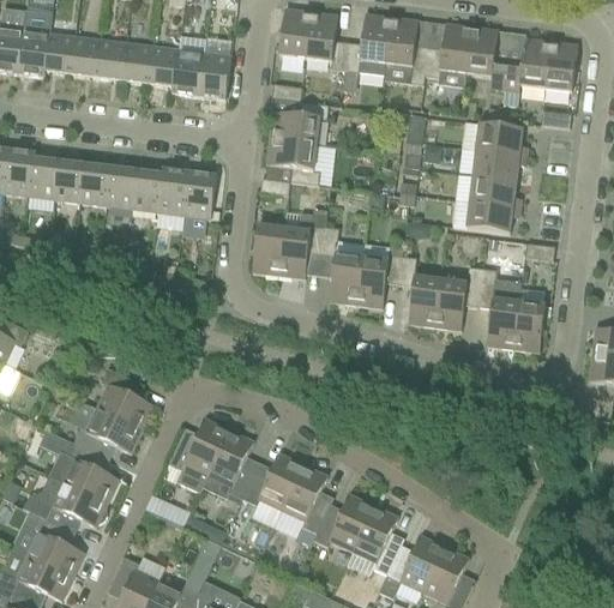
[(306,59),(312,12),(286,10),(280,55),(306,59)]
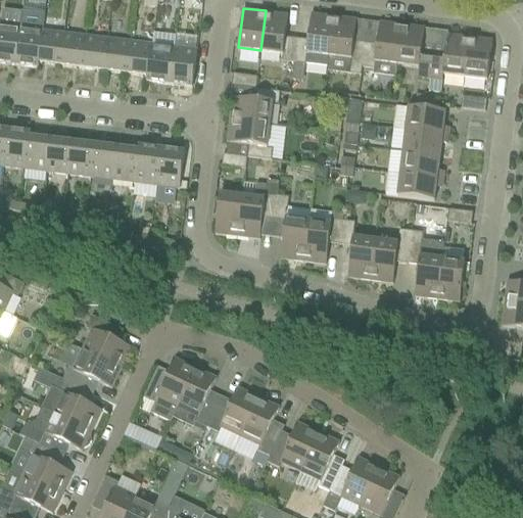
[(288,13),(266,10),(260,50),(282,53),(282,59),(293,60),(296,36),(285,35),(288,13)]
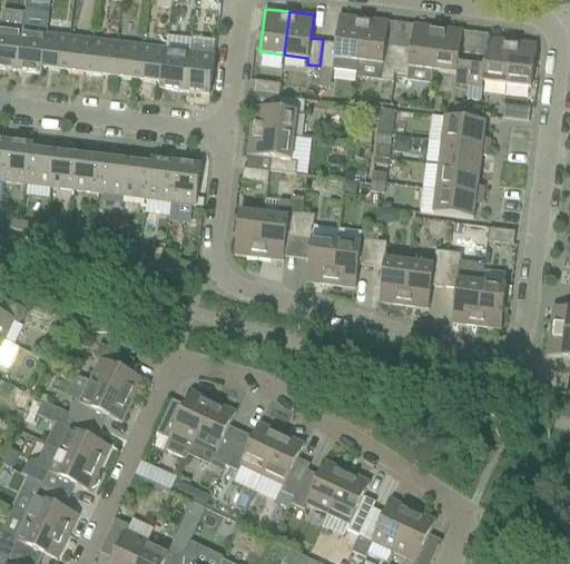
[(359,59),(364,17),(340,13),(336,41),(323,39),(320,66),(333,68),(334,57),(359,59)]
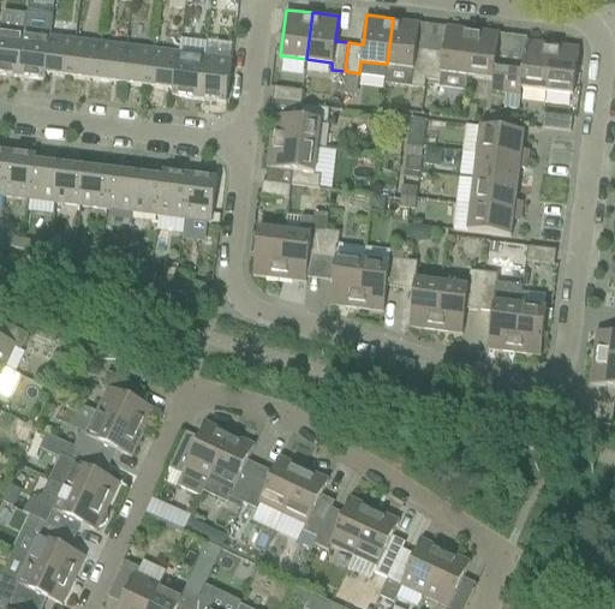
[(427,77),(429,48),(416,46),(419,21),(393,18),(387,64),(413,67),(411,84),(425,85),(427,77)]
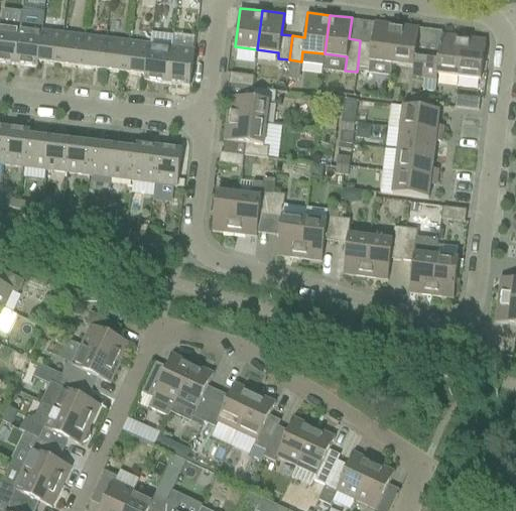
[(392,62),(396,23),(374,20),(372,41),(360,40),(358,65),(369,66),(370,59),(392,62)]
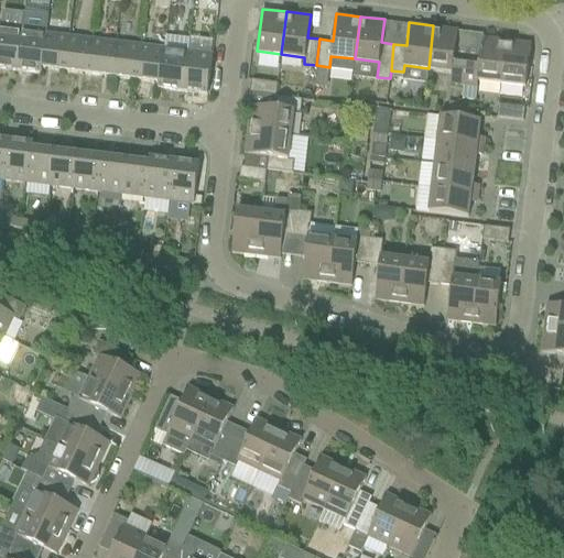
[(0,65),(17,68),(22,28),(0,24),(0,65)]
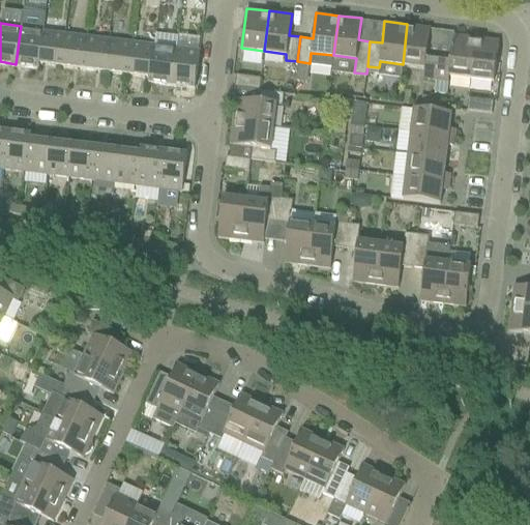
[(431,27),(407,24),(403,64),(424,66),(423,77),(436,79),(439,54),(428,53),(431,27)]
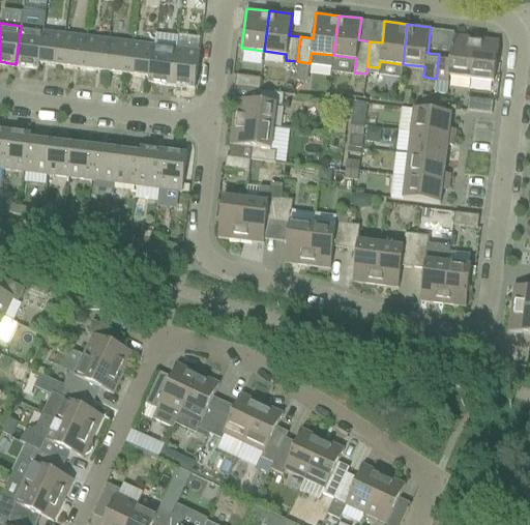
[(37,67),(42,29),(21,26),(16,64),(37,67)]
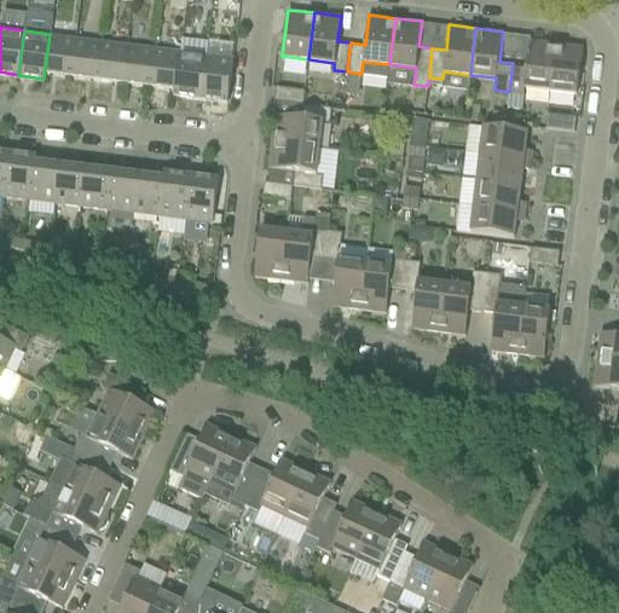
[(71,76),(76,38),(50,34),(44,79),(45,79),(46,73),(71,76)]
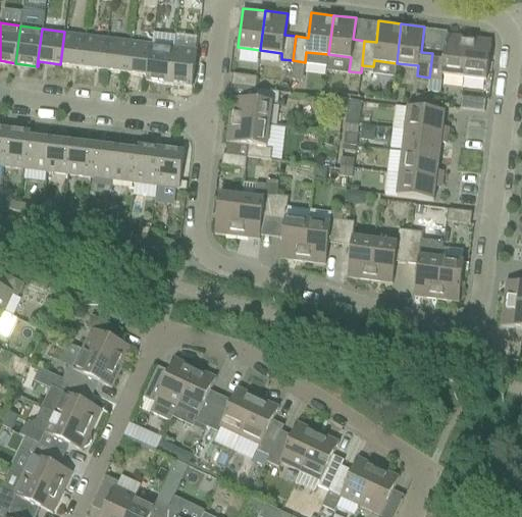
[(82,66),(86,35),(64,32),(60,64),(82,66)]
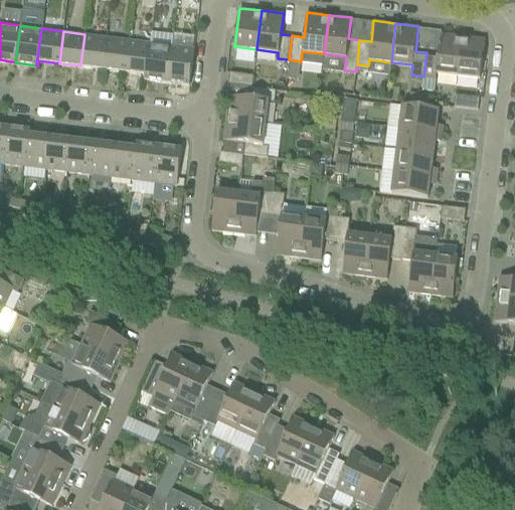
[(458,74),(463,35),(441,32),(438,53),(426,52),(423,76),(436,77),(437,71),(458,74)]
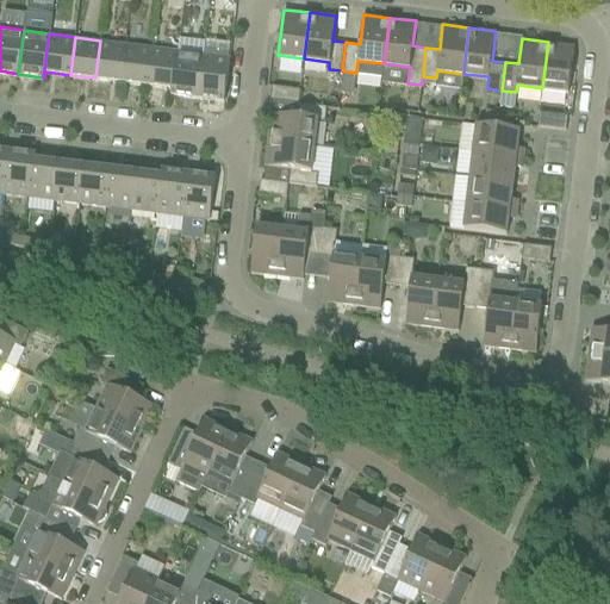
[(120,81),(125,43),(100,41),(95,78),(120,81)]
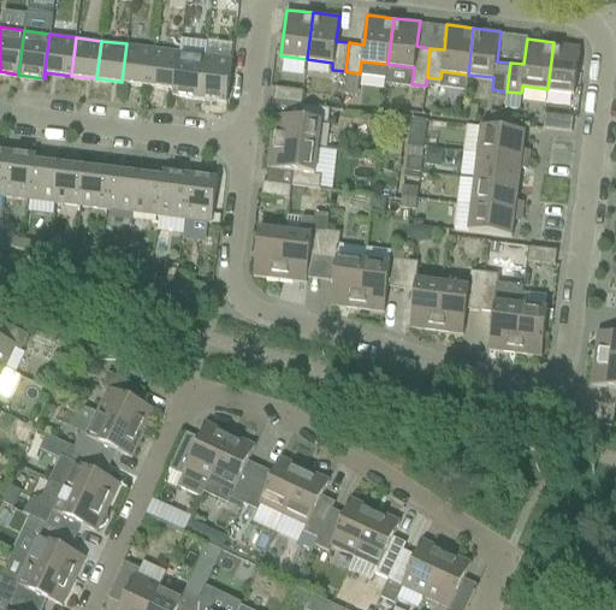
[(580,46),(554,42),(548,89),(574,93),(580,46)]
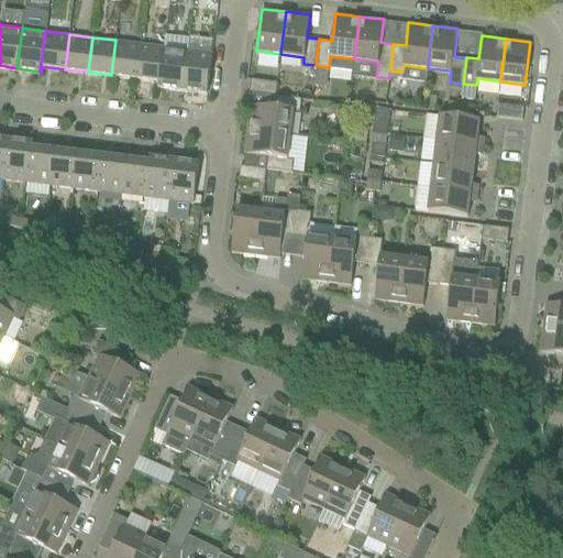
[(134,78),(139,43),(116,40),(111,75),(134,78)]
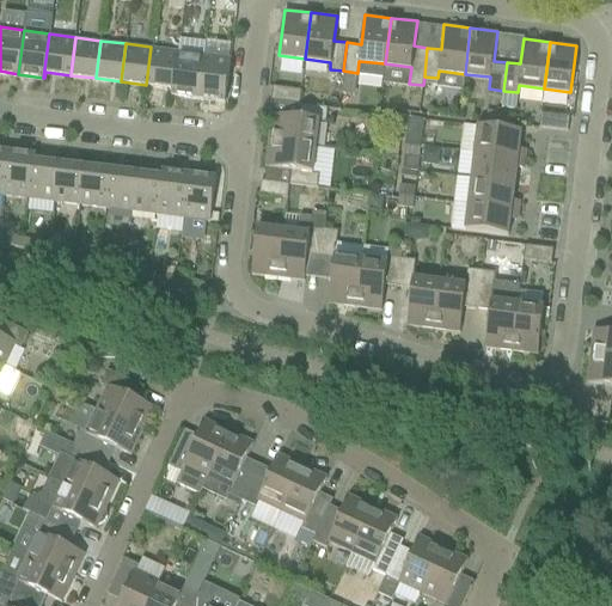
[(172,93),(177,50),(151,47),(146,85),(171,87),(171,93),(172,93)]
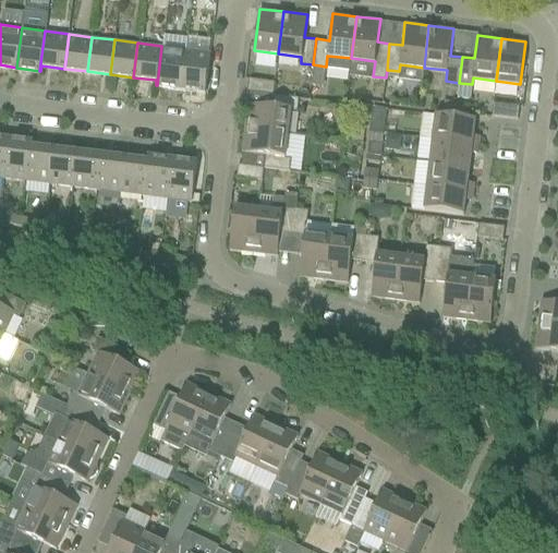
[(180,88),(185,48),(161,46),(157,85),(180,88)]
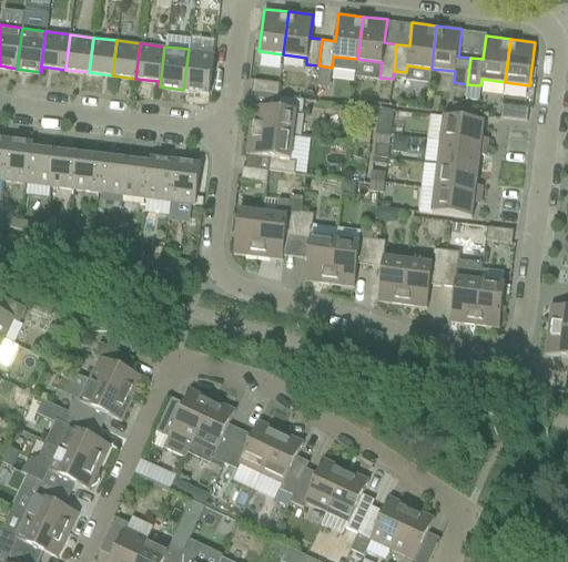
[(209,93),(213,52),(189,49),(183,90),(209,93)]
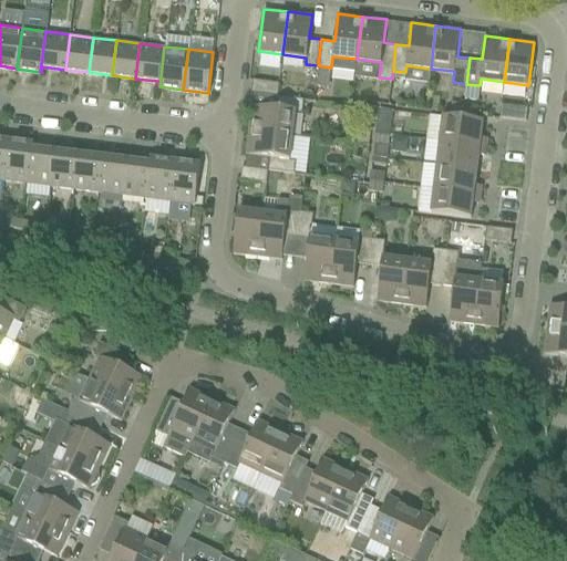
[(331,68),(318,65),(316,84),(329,85),(331,68)]
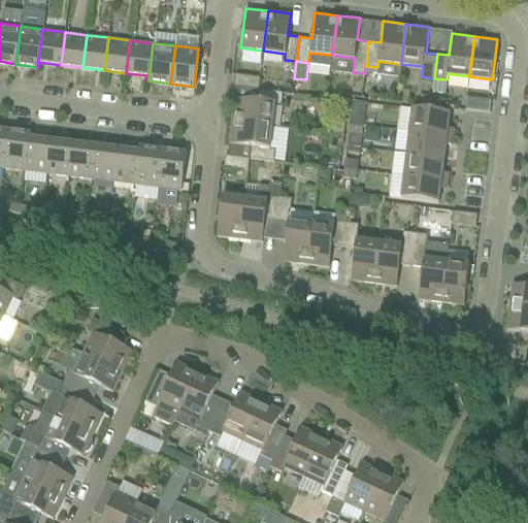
[(260,75),(256,74),(235,72),(234,85),(258,88),(260,75)]
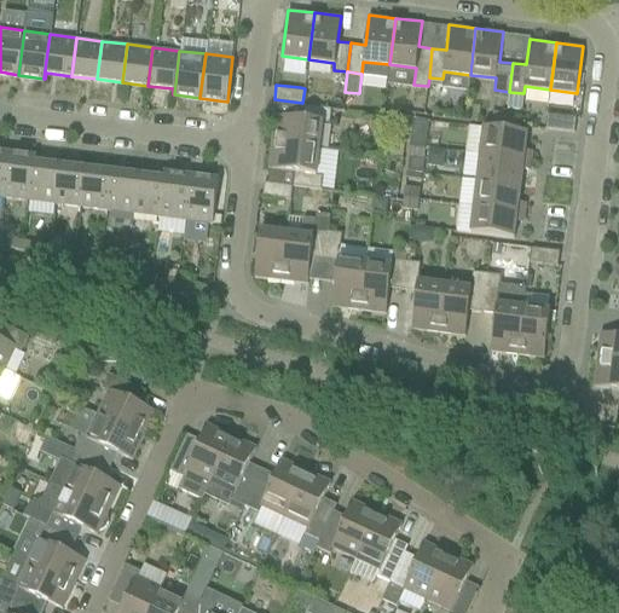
[(331,107),(302,103),(301,116),(276,114),(272,140),(319,146),(323,120),(330,121),(331,107)]
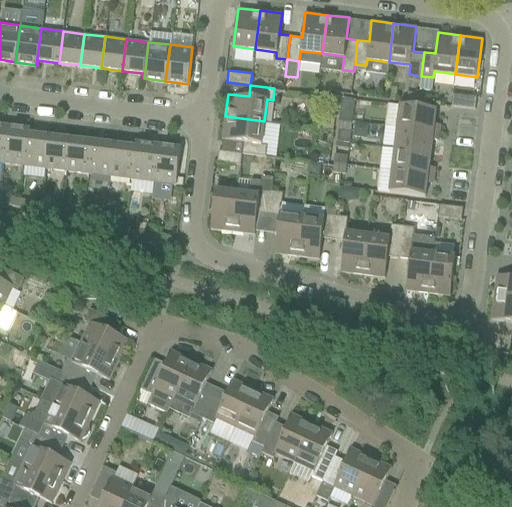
[(475,107),(476,95),(453,92),(451,104),(475,107)]
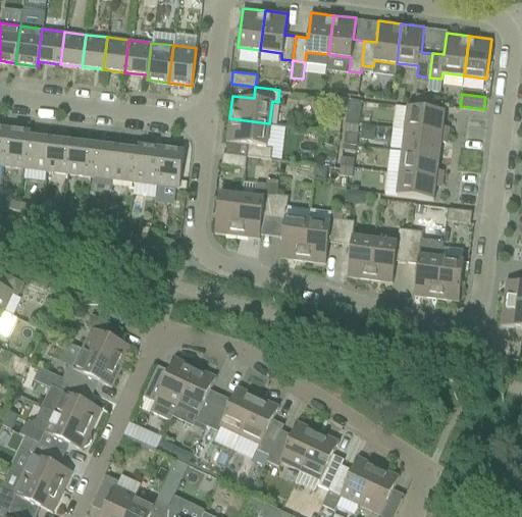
[(359,122),(361,100),(349,99),(346,120),(359,122)]
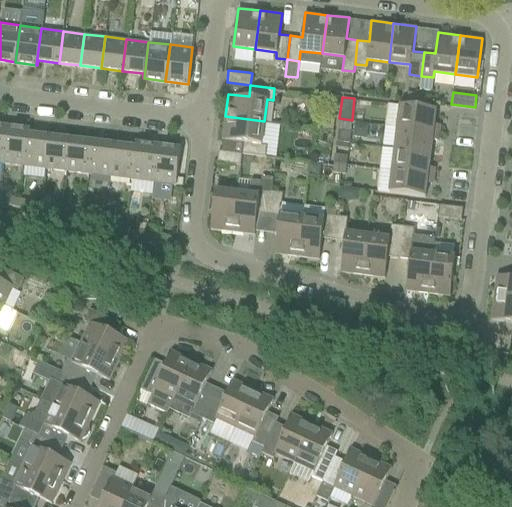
[(436,108),(416,105),(400,104),(397,126),(439,131),(440,123),(434,122),(436,108)]
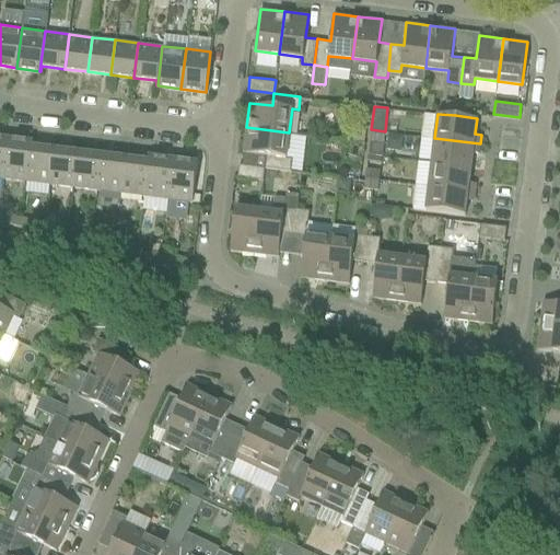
[(365,125),(352,123),(351,137),(363,138),(365,125)]
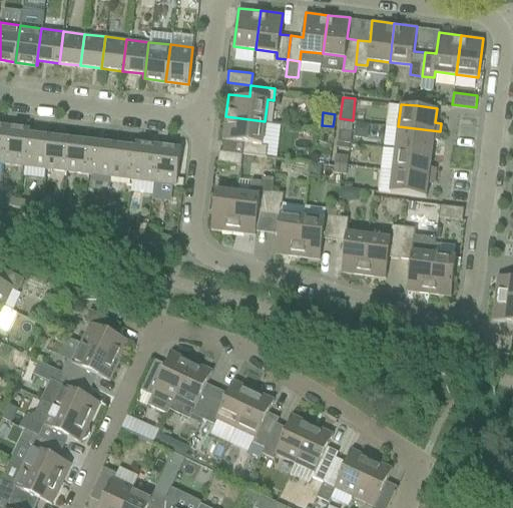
[(264,131),(265,121),(225,116),(222,138),(243,141),(242,152),(267,155),(268,143),(273,144),(273,136),(269,132),(264,131)]
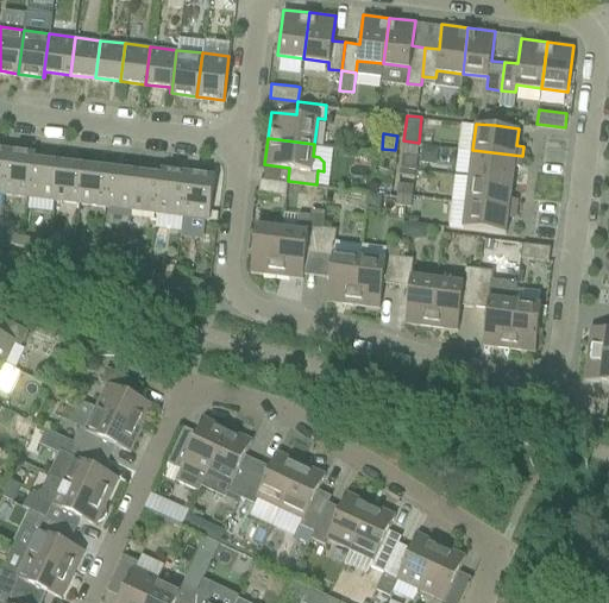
[(418,152),(419,143),(403,140),(403,151),(418,152)]
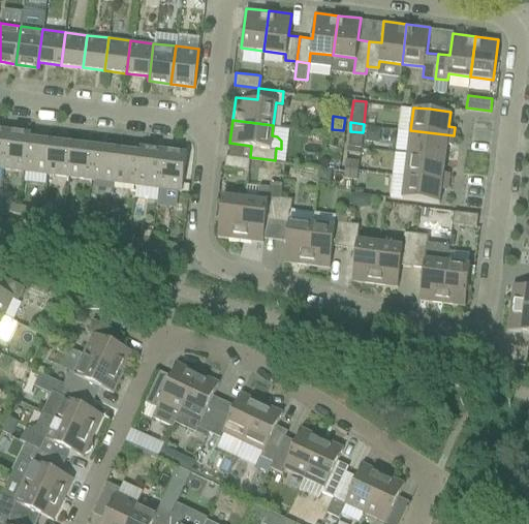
[(380,123),(366,122),(365,136),(378,139),(380,123)]
